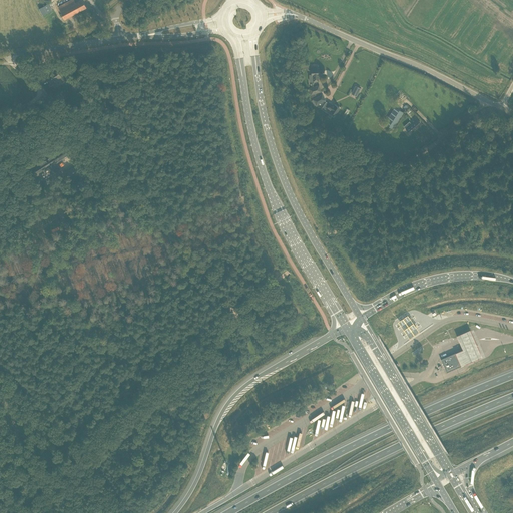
[(82,0),(80,0),(75,3),(73,0),(70,0),(58,7),(64,19),(86,8),(82,0)]
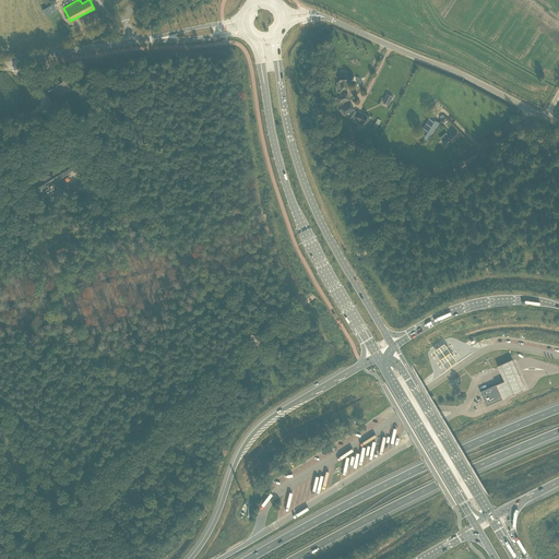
[(43,10),(47,16),(56,12),(52,4),(43,10)]
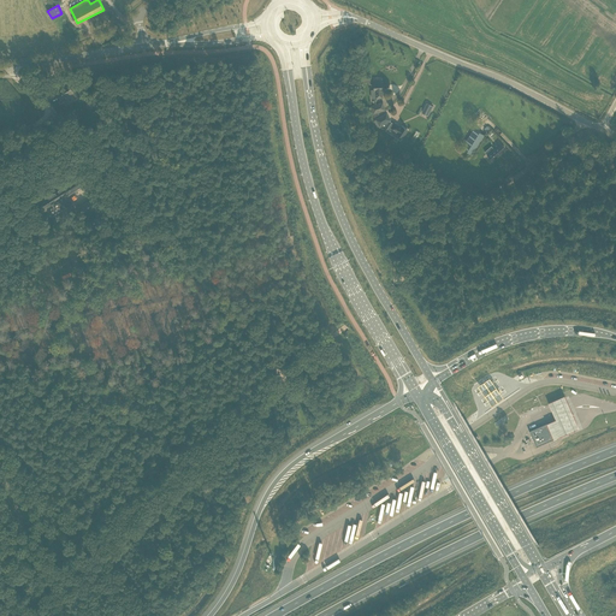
[(374,89),(371,89),(372,98),(375,98),(378,98),(381,98),(381,90),(383,90),(383,83),(373,83),(374,89)]
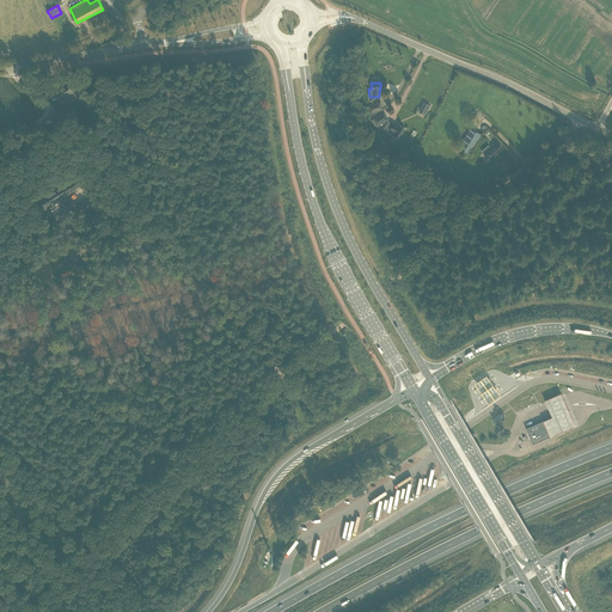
[(74,93),(72,90),(68,84),(59,90),(60,90),(55,92),(61,101),(66,98),(65,97),(68,93),(69,96),(74,93)]
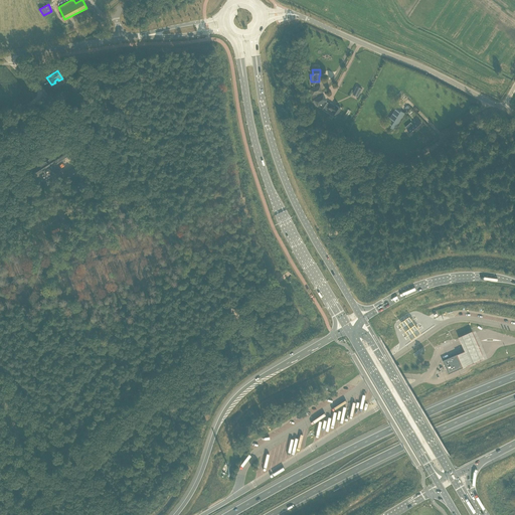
[(312,95),(322,92),(320,86),(310,90),(312,95)]
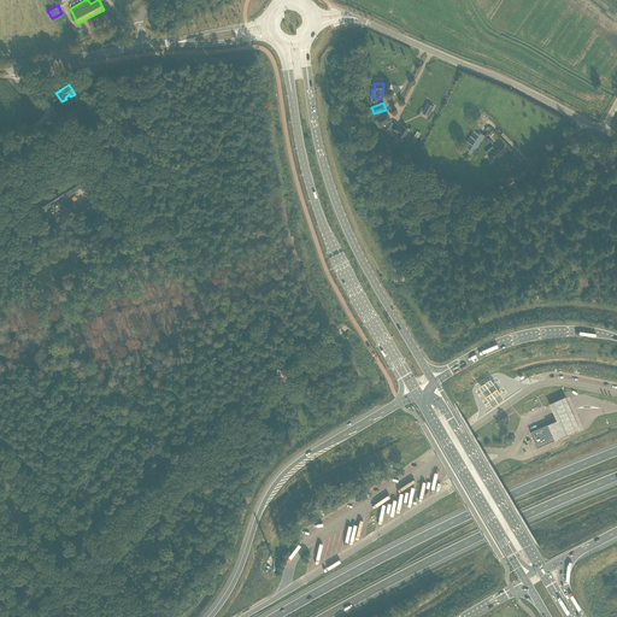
[(427,104),(423,110),(430,113),(434,106),(427,104)]
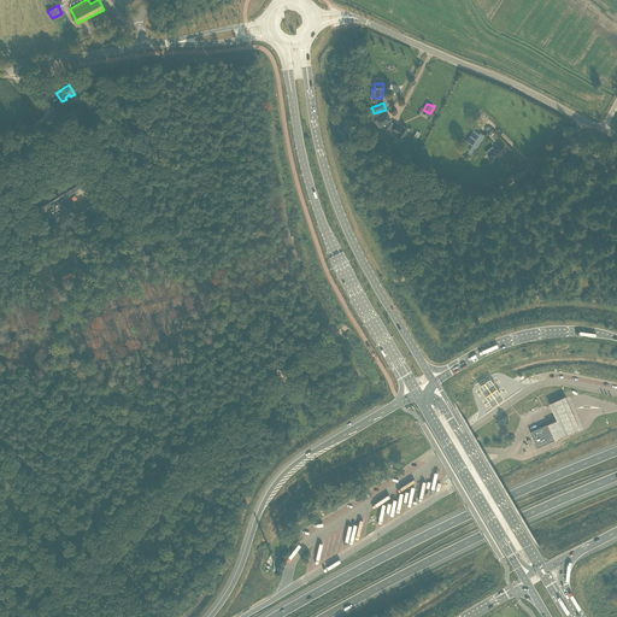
[(387,115),(376,121),(380,127),(391,121),(387,115)]
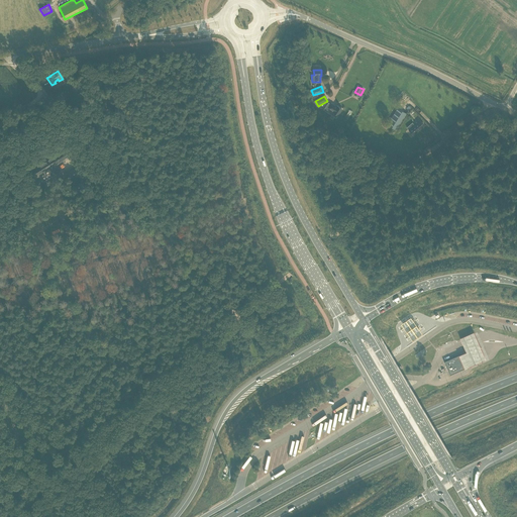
[(328,107),(327,108),(330,110),(328,113),(335,118),(338,115),(339,113),(342,109),(341,109),(337,106),(336,107),(331,103),(330,104),(328,107)]
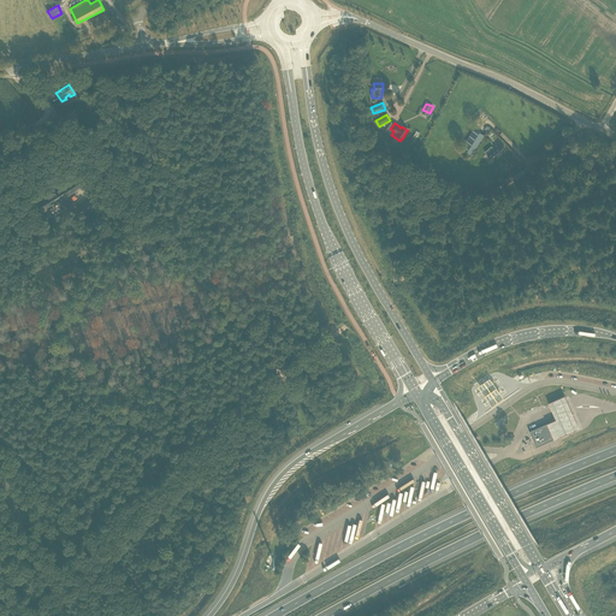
[(472,155),(485,135),(474,128),(461,148),(472,155)]
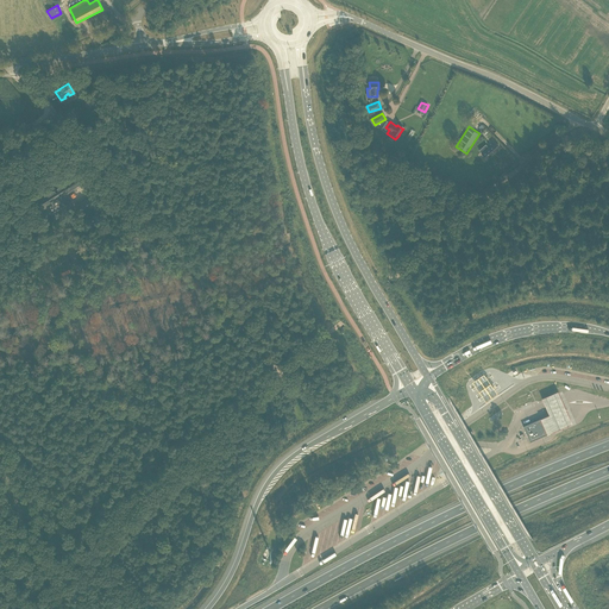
[(482,154),(487,159),(500,148),(494,142),(493,143),(494,144),(489,148),(482,154)]
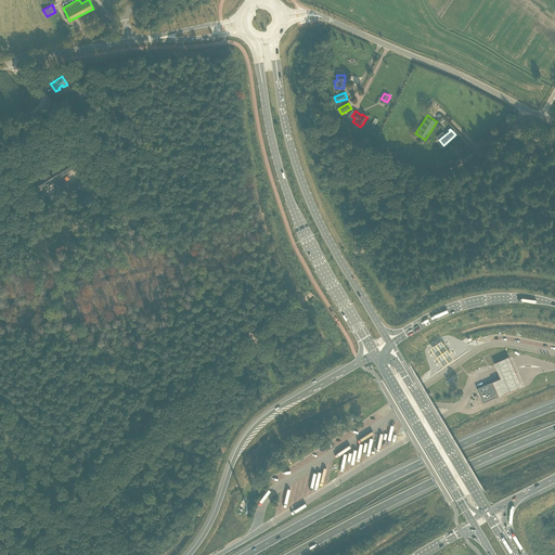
[(87,186),(82,180),(69,188),(74,195),(87,186)]
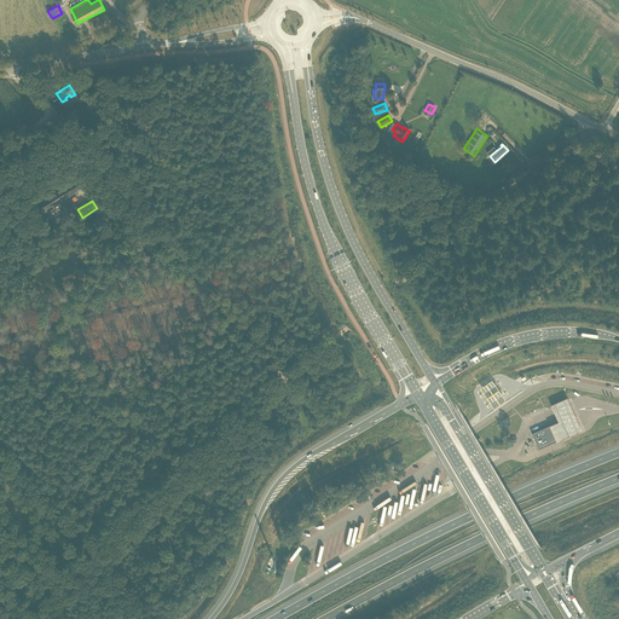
[(572,409),(568,400),(567,398),(550,405),(555,414),(559,422),(550,426),(557,441),(582,431),(572,409)]
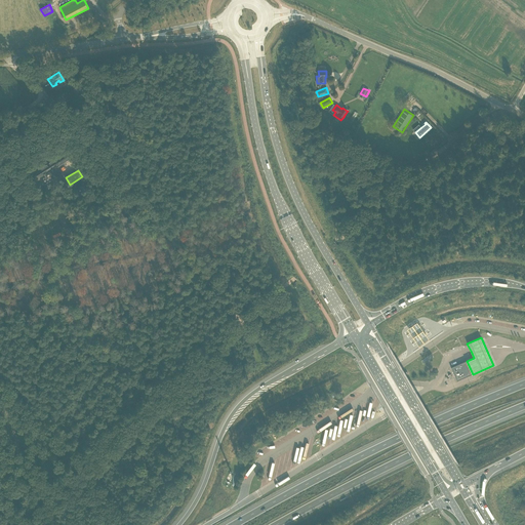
[(456,381),(473,374),(467,361),(451,367),(456,381)]
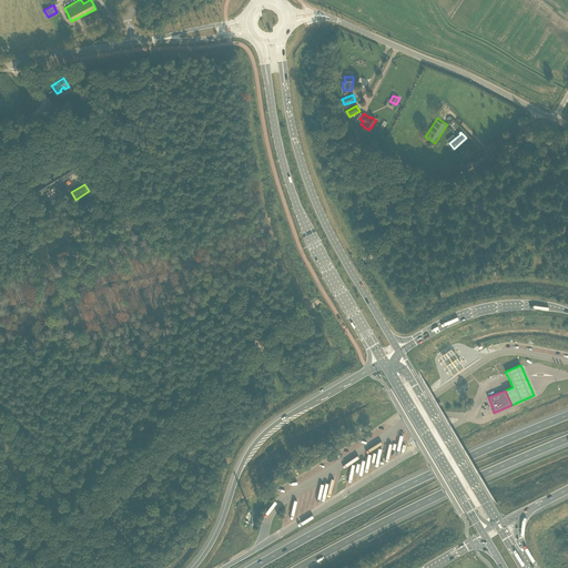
[(388,438),(386,447),(382,446),(382,448),(377,447),(376,450),(372,449),(371,458),(367,457),(366,464),(373,466),(374,465),(377,466),(377,464),(383,465),(384,457),(388,458),(389,454),(394,455),(396,439),(388,438)]
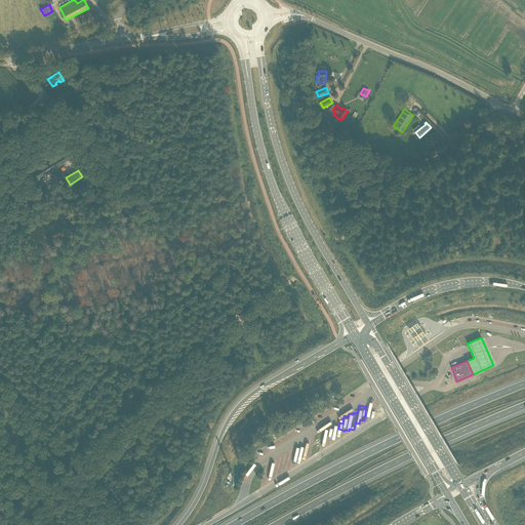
[(297,431),(313,421),(312,418),(295,428),(297,431)]
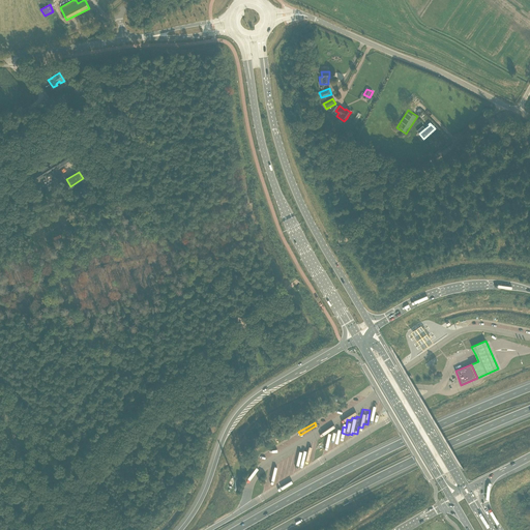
[(331,434),(327,433),(324,449),(327,450),(330,437),(334,438),(335,431),(332,430),(331,434)]
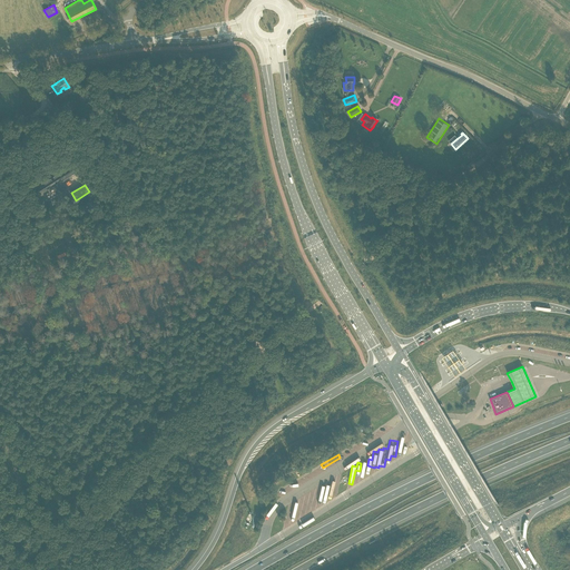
[(303,481),(318,471),(316,469),(301,478),(303,481)]
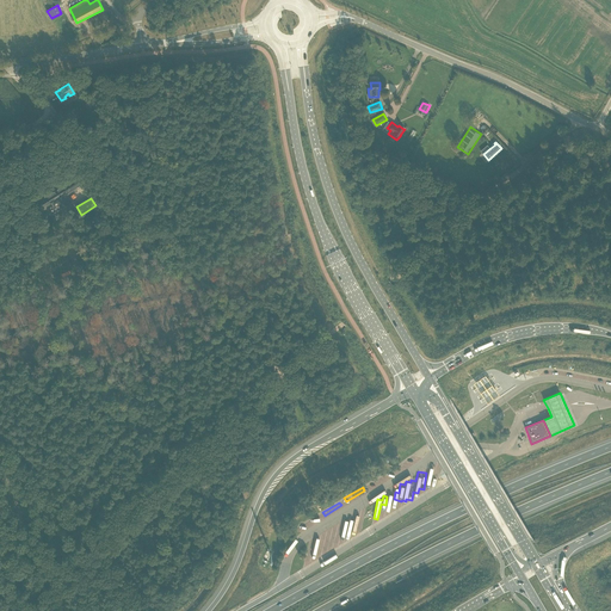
[(362,526),(365,510),(360,508),(359,514),(355,513),(351,532),(355,534),(357,525),(362,526)]
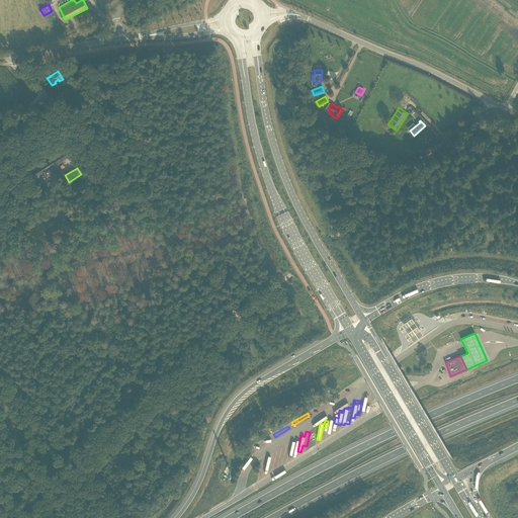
[(266,457),(262,456),(259,472),(263,472),(263,471),(268,471),(269,465),(272,466),(273,464),(277,465),(279,451),(276,451),(276,453),(272,452),(271,456),(267,455),(266,457)]
